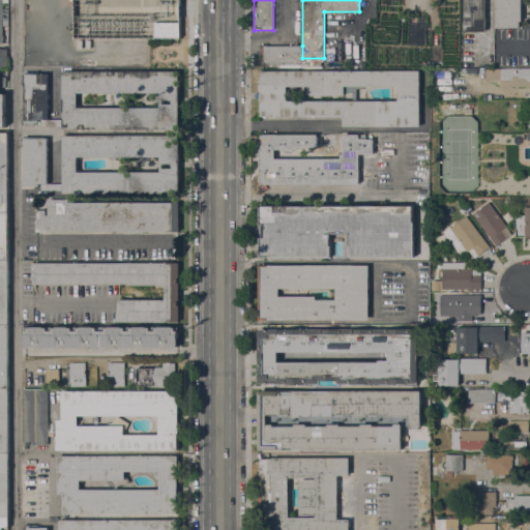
[(486,0),(486,31),(484,31),(484,33),(476,33),(476,31),(465,31),(464,0),(486,0)]
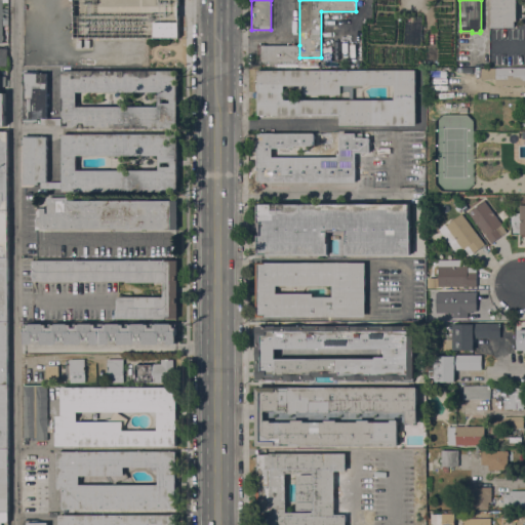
[(491,0),(517,0),(517,21),(515,21),(515,28),(491,28),(491,0)]
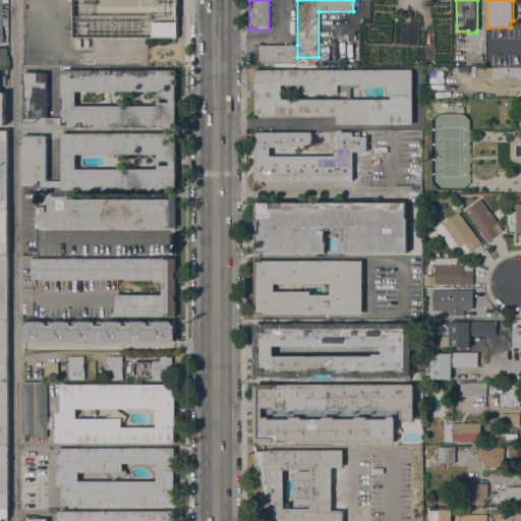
[(177,21),(177,38),(152,38),(152,21),(177,21)]
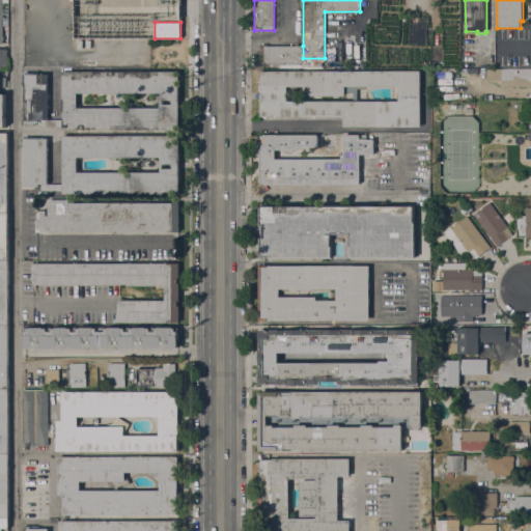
[(303,58),(303,64),(261,65),(261,45),(268,45),(268,46),(303,46),(303,58)]
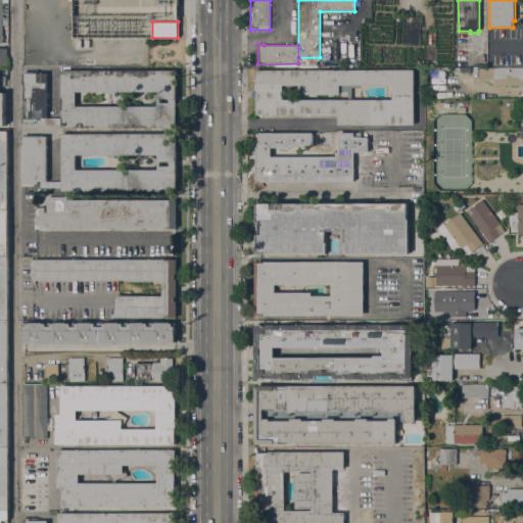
[(522,68),(522,85),(494,85),(494,79),(479,79),(479,68),(522,68)]
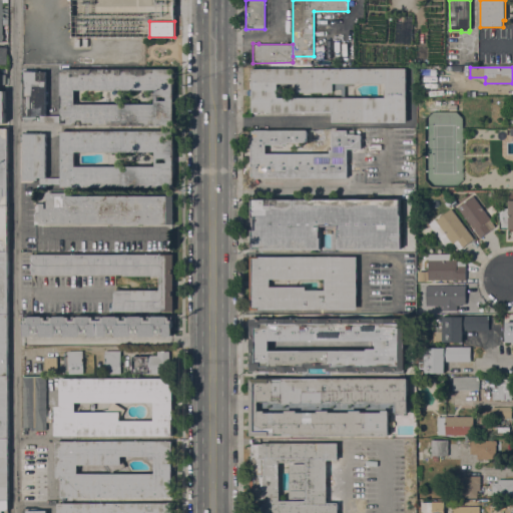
[(333,122),(333,112),(252,112),(252,95),(247,95),(247,90),(252,90),(252,69),(406,68),(406,122),(333,122)]
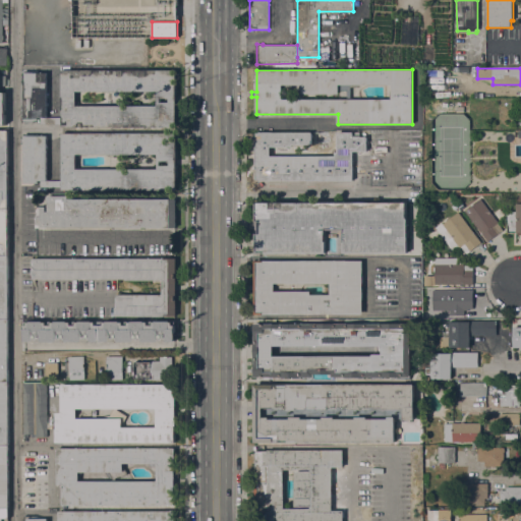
[(62,127),(62,124),(62,117),(62,70),(176,70),(176,126),(62,127)]
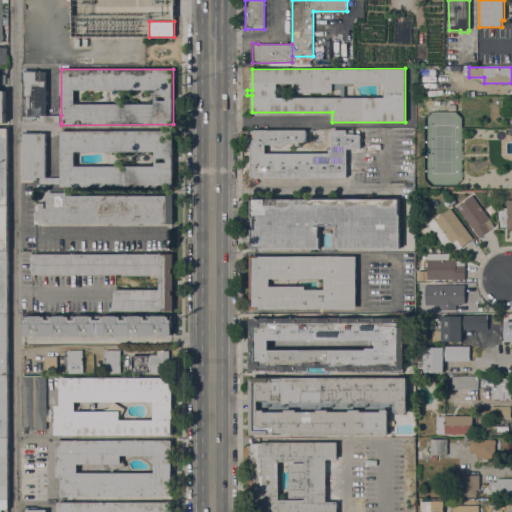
[(37,115),(37,118),(35,118),(35,120),(21,120),(21,72),(23,72),(23,71),(46,71),(46,115),(40,115),(37,115)]
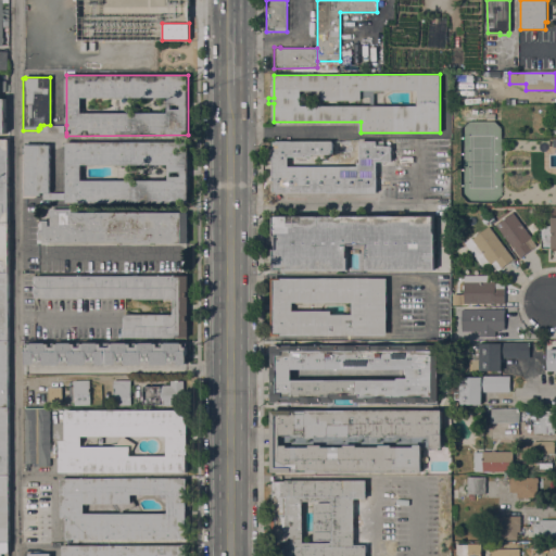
[(0,224),(0,140),(9,140),(9,224),(0,224)]
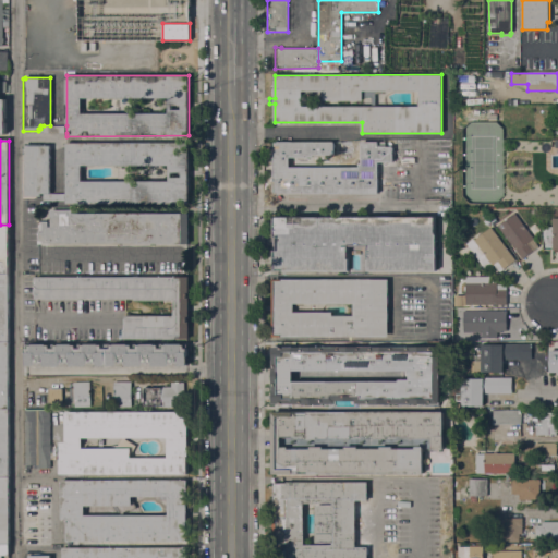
[(385,141),(385,145),(386,145),(386,146),(392,146),(392,152),(395,152),(395,154),(392,154),(392,162),(377,162),(378,193),(278,194),(278,193),(275,193),(275,181),(273,181),(273,153),(275,153),(275,143),(277,143),(277,142),(334,142),(334,155),(313,155),(313,157),(289,157),(290,168),(360,167),(360,164),(361,164),(361,142),(385,141)]
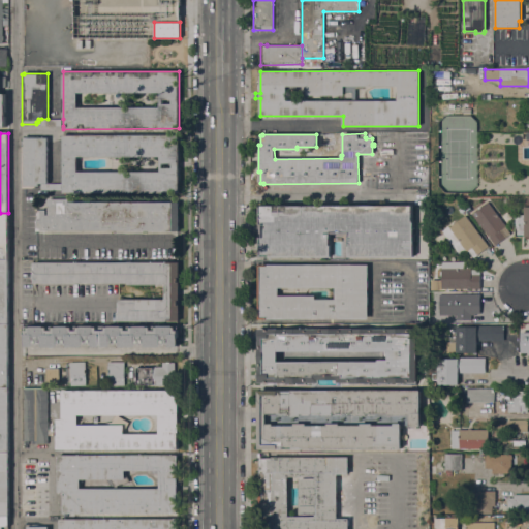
[(63,193),(63,190),(63,183),(63,135),(179,135),(179,193),(63,193)]
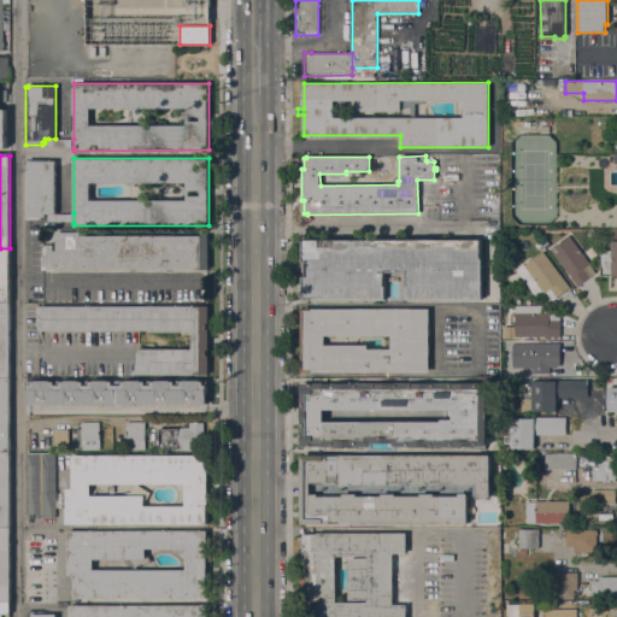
[(45,213),(45,217),(42,217),(42,219),(25,219),(25,160),(56,160),(56,213),(48,213),(45,213)]
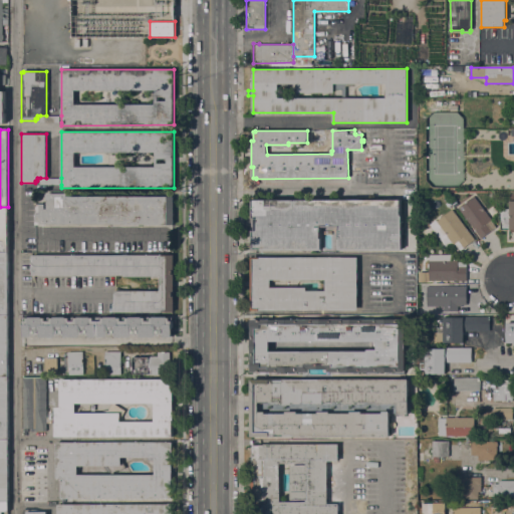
[(36,225),(36,204),(44,204),(44,209),(47,209),(47,194),(66,194),(66,197),(174,196),(174,224),(36,225)]
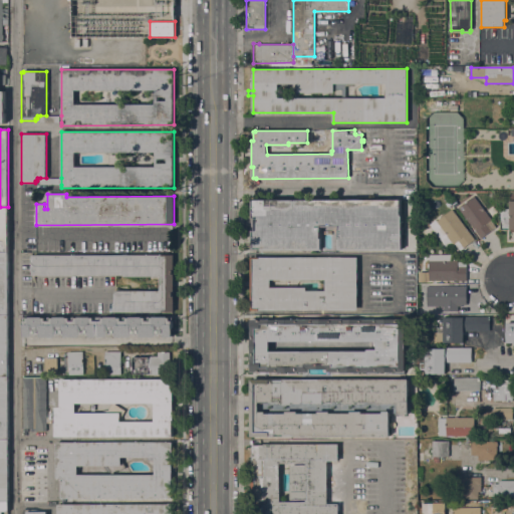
[(459,208),(474,196),(492,219),(491,220),(496,227),(481,238),(459,208)]
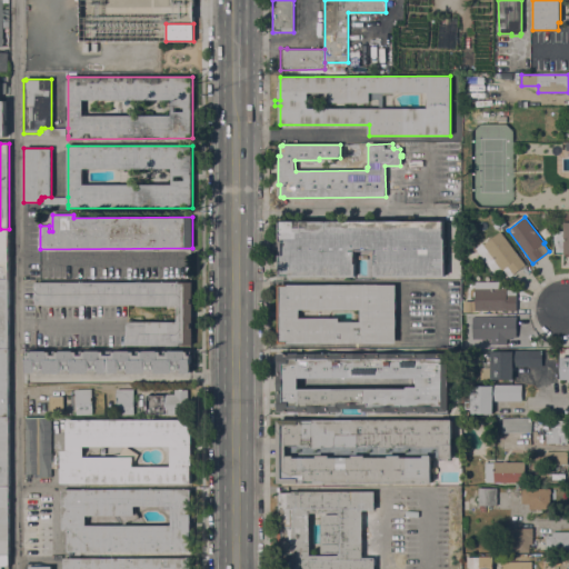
[(443,221),(445,238),(446,238),(446,247),(445,247),(445,251),(446,251),(446,259),(445,259),(445,277),(376,277),(375,265),(375,251),(356,251),(356,256),(357,256),(357,263),(357,265),(356,265),(356,276),(279,277),(279,255),(282,255),(282,242),(279,242),(279,221),(443,221)]
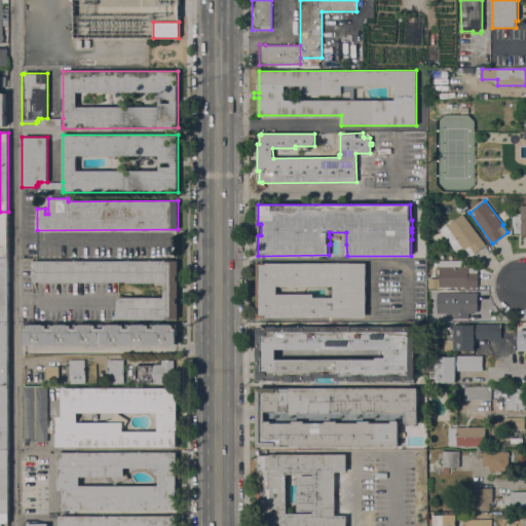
[(525,234),(521,234),(521,233),(513,233),(510,214),(521,213),(520,205),(525,205),(525,234)]
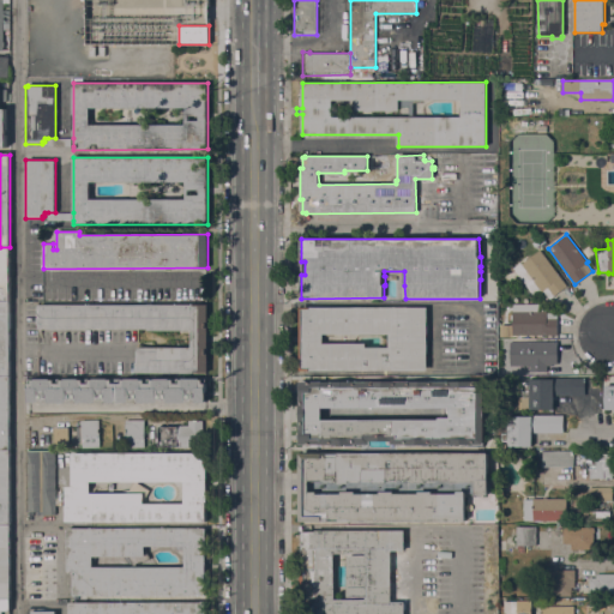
[(0,247),(10,247),(10,304),(0,304),(0,247)]
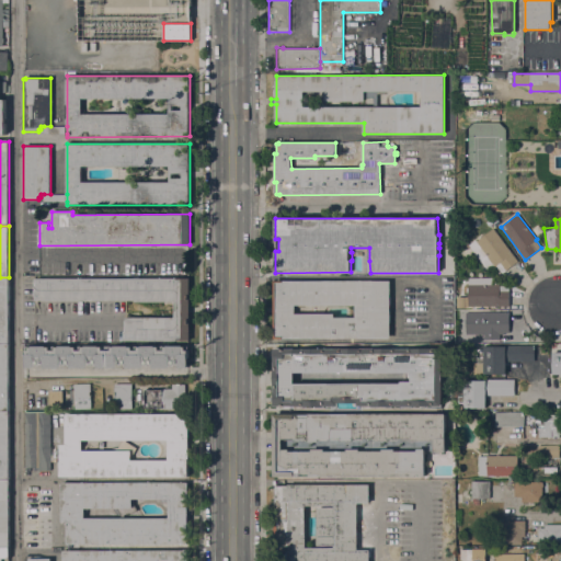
[(469,244),(476,239),(477,241),(493,228),(518,261),(502,274),(495,265),(488,271),(481,262),(481,261),(469,244)]
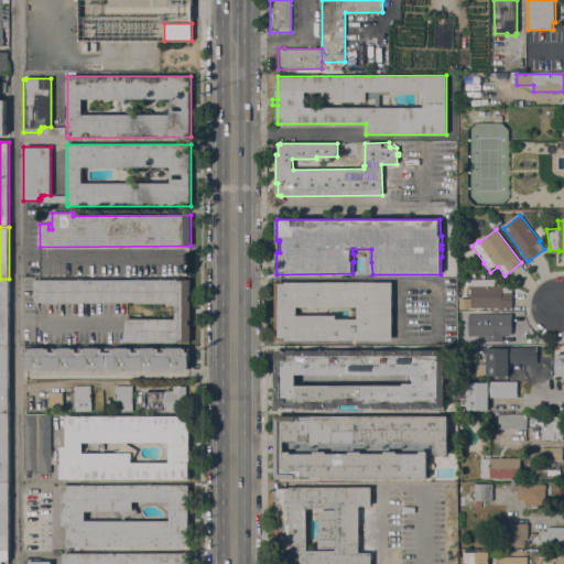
[(0,279),(9,279),(9,313),(0,313),(0,279)]
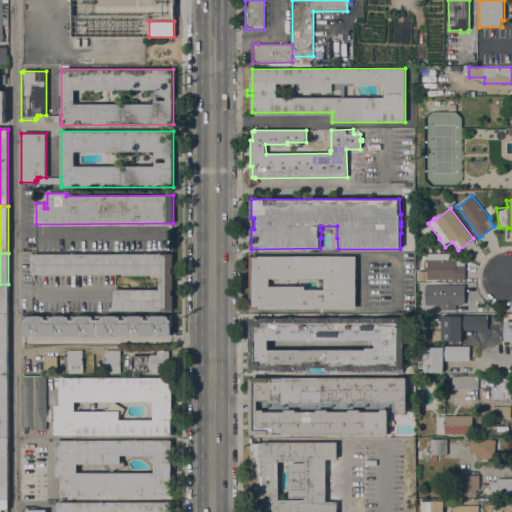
[(449,253),(453,255),(453,259),(456,259),(456,260),(465,260),(465,279),(427,279),(427,277),(426,277),(426,273),(427,273),(427,266),(426,266),(426,263),(427,263),(427,253),(449,253)]
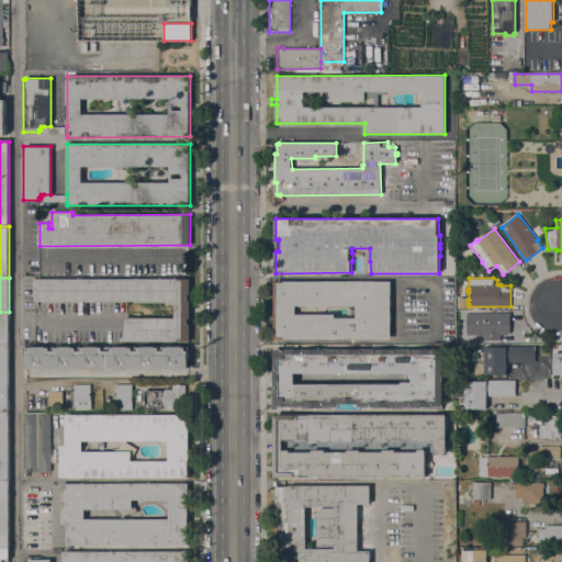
[(190,279),(190,341),(125,341),(125,332),(126,332),(126,317),(175,317),(175,302),(135,302),(135,301),(35,301),(35,279),(190,279)]
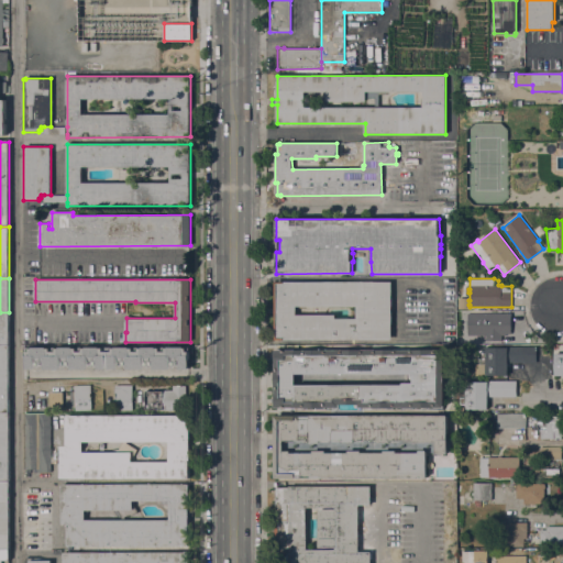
[(275,340),(275,282),(392,282),(392,339),(275,340)]
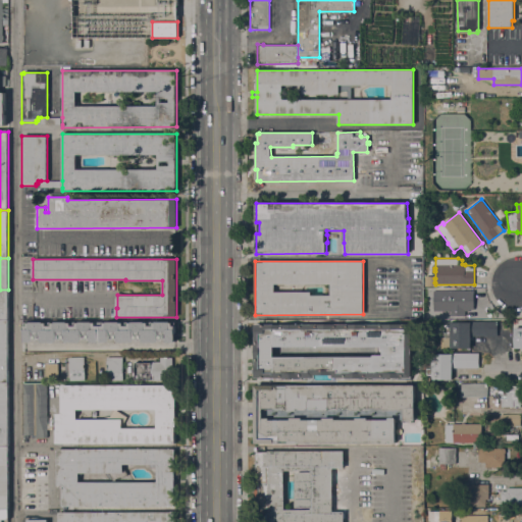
[(0,290),(8,290),(8,320),(0,320),(0,290)]
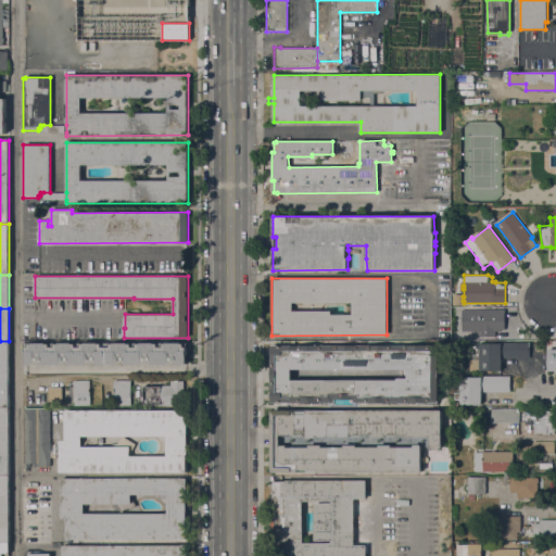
[(505,310),(505,330),(495,330),(495,337),(480,337),(480,331),(464,331),(464,310),(505,310)]
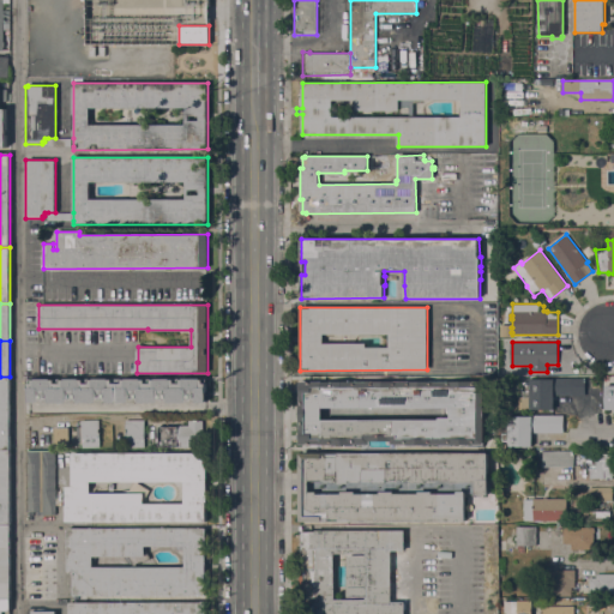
[(0,451),(0,377),(10,377),(10,451),(0,451)]
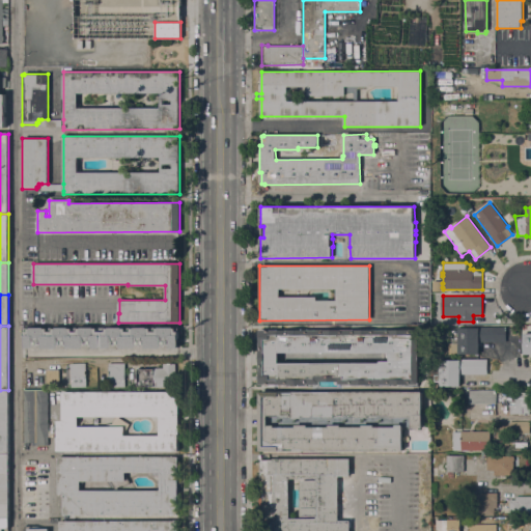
[(170,347),(161,347),(161,348),(145,348),(145,347),(136,347),(120,347),(110,347),(103,347),(100,347),(100,348),(93,348),(93,347),(83,347),(67,347),(57,347),(43,347),(32,347),(32,348),(25,348),(25,332),(22,332),(22,329),(27,329),(31,329),(31,328),(44,328),(56,328),(70,328),(70,329),(81,329),(81,328),(94,328),(109,328),(122,328),(134,328),(134,327),(147,327),(147,328),(159,328),(159,327),(173,327),(173,328),(176,328),(176,327),(178,327),(178,329),(182,329),(182,333),(178,333),(178,338),(182,338),(182,346),(178,346),(178,347),(170,347)]
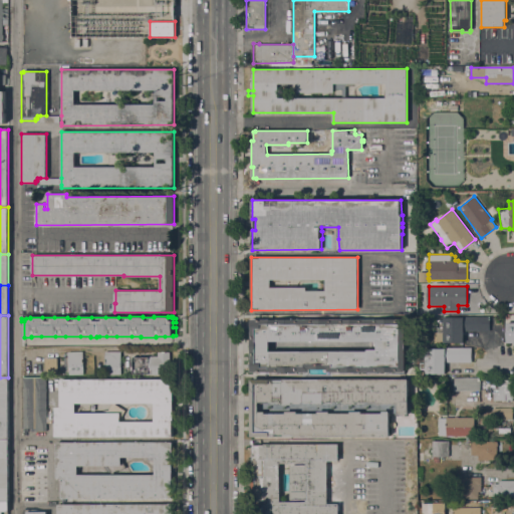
[(463,317),(463,316),(490,316),(490,330),(466,330),(464,330),(464,342),(435,342),(436,317),(444,318),(444,317),(463,317)]
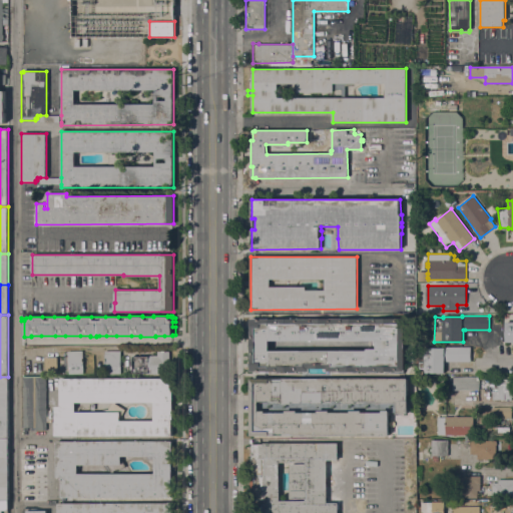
[(340,372),(328,372),(328,368),(309,369),(309,371),(297,371),(297,372),(288,372),(288,371),(286,371),(286,372),(278,372),(250,372),(250,366),(251,366),(251,358),(250,358),(250,319),(404,318),(404,371),(395,371),(395,372),(377,372),(377,371),(359,371),(359,372),(340,372)]
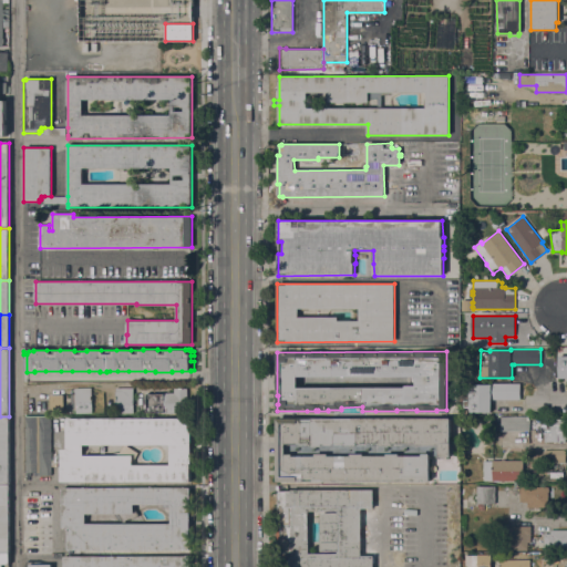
[(566,354),(557,356),(557,378),(566,378),(566,354)]
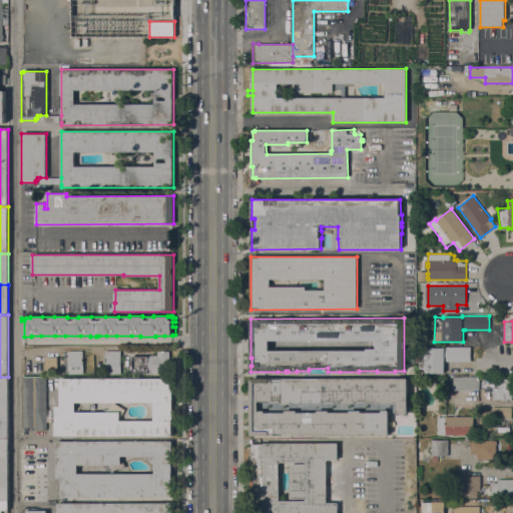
[(425,348),(444,348),(444,347),(471,347),(471,361),(447,362),(447,361),(445,361),(445,373),(425,373),(425,348)]
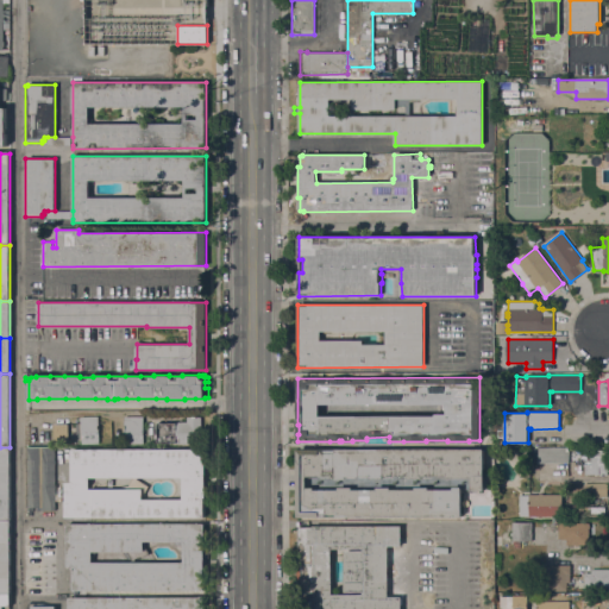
[(81,416),(98,416),(99,443),(82,444),(81,416)]
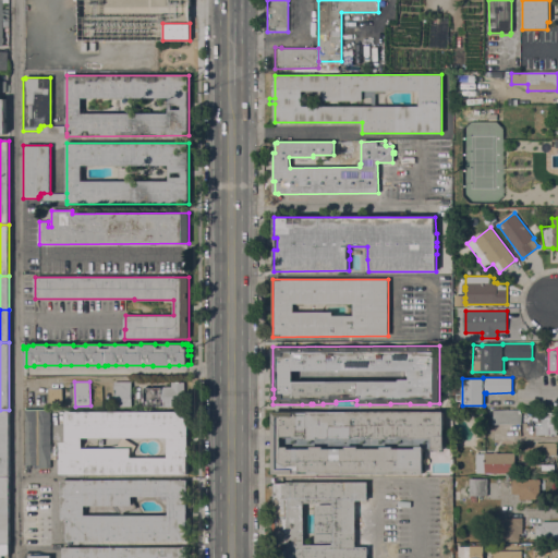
[(131,381),(131,384),(133,383),(133,387),(131,387),(131,391),(132,391),(132,395),(131,395),(132,407),(114,407),(114,381),(131,381)]
